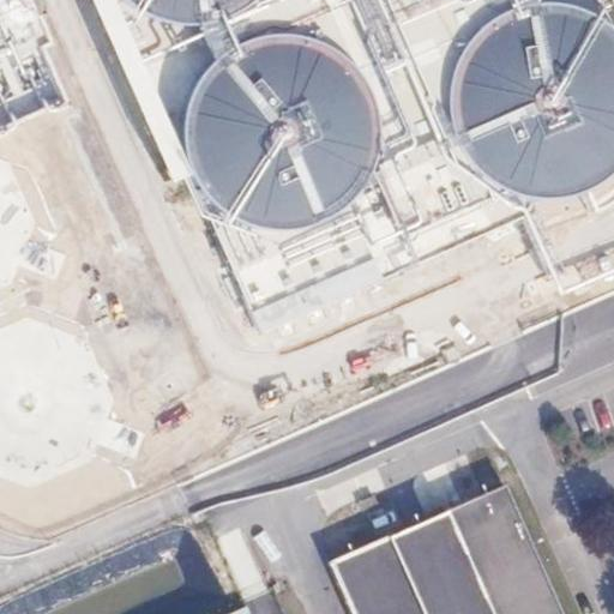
[(114,0),(119,13),(180,31),(258,2),(258,0),(114,0)]
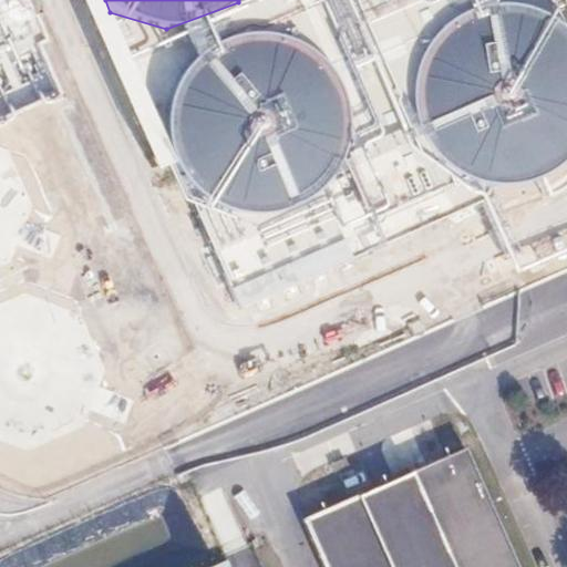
[(429,145),(475,187),(535,184),(533,162),(555,161),(566,147),(566,57),(528,23),(495,24),(484,38),(484,43),(475,35),(476,58),(459,59),(441,80),(429,80),(414,95),(422,102),(423,112),(440,93),(442,144),(429,145)]
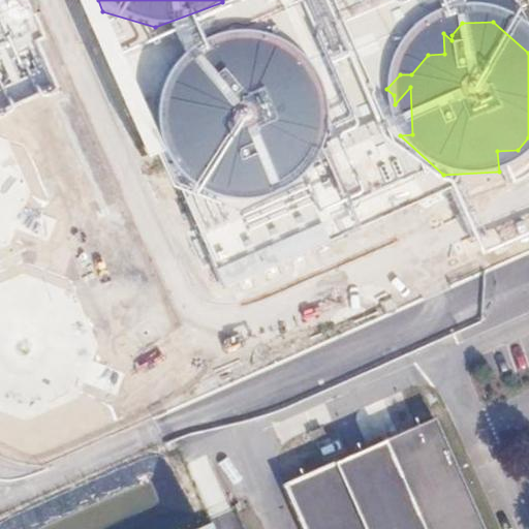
[(159,115),(183,180),(318,131),(288,51),(258,61),(249,36),(193,56),(197,69),(161,82),(172,111),(159,115)]
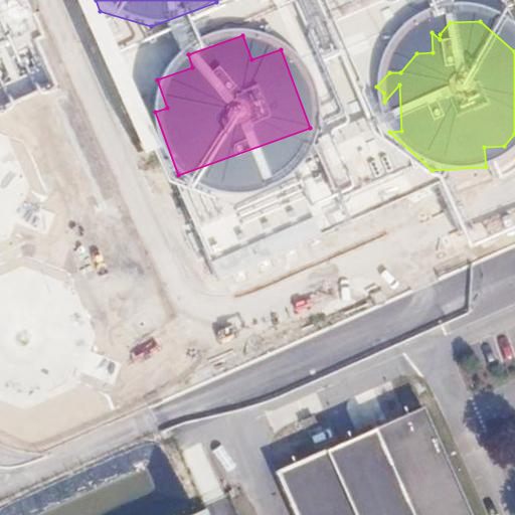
[(0,106),(52,82),(31,36),(0,50),(0,106)]
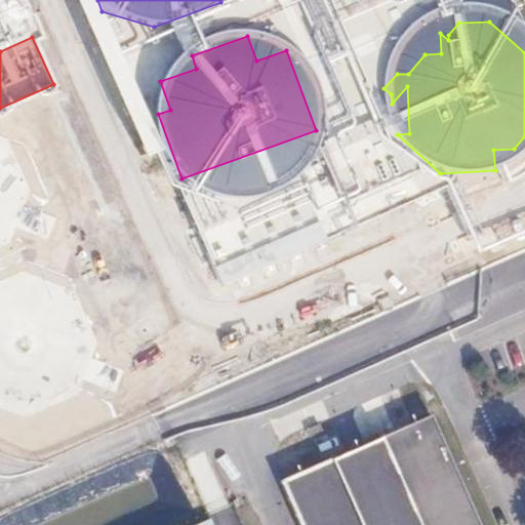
[(480,524),(432,413),(280,479),(299,524),(480,524)]
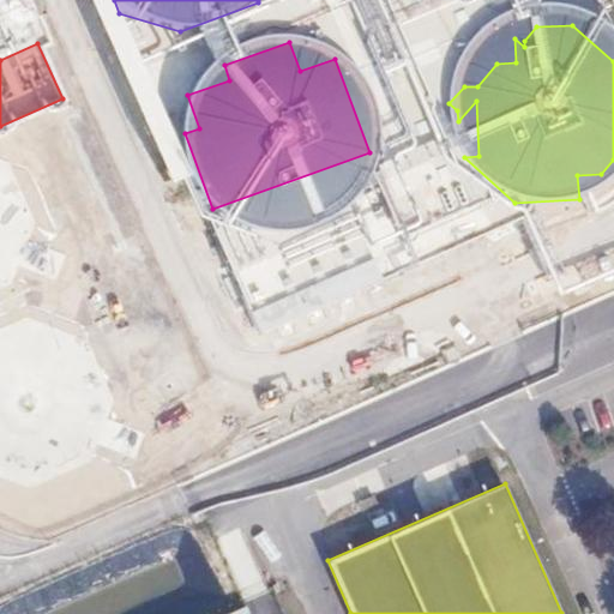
[(242,599),(264,589),(239,529),(216,539),(242,599)]
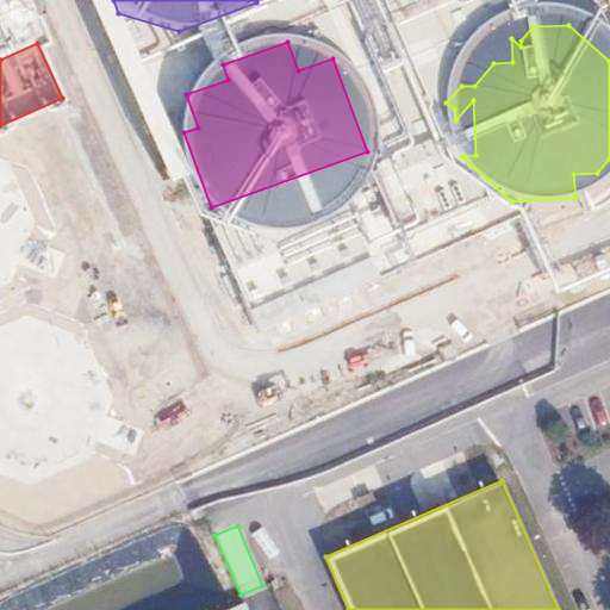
[(179,527),(0,589),(0,609),(184,609),(178,590),(169,593),(161,568),(190,558),(179,527)]
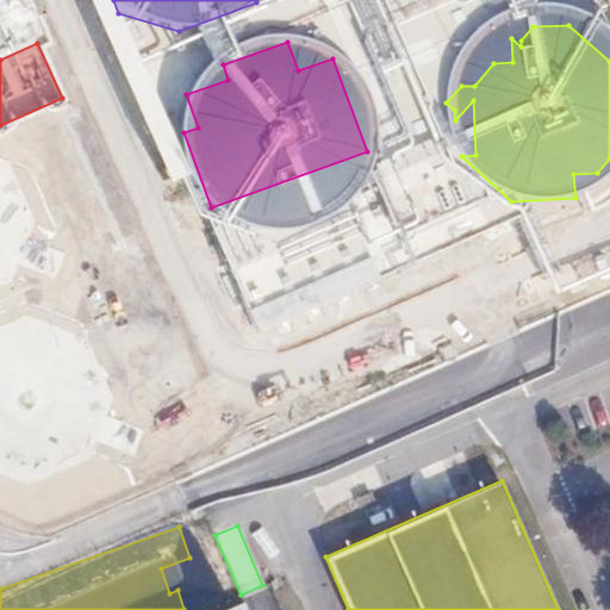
[(216,573),(178,585),(184,607),(222,595),(216,573)]
